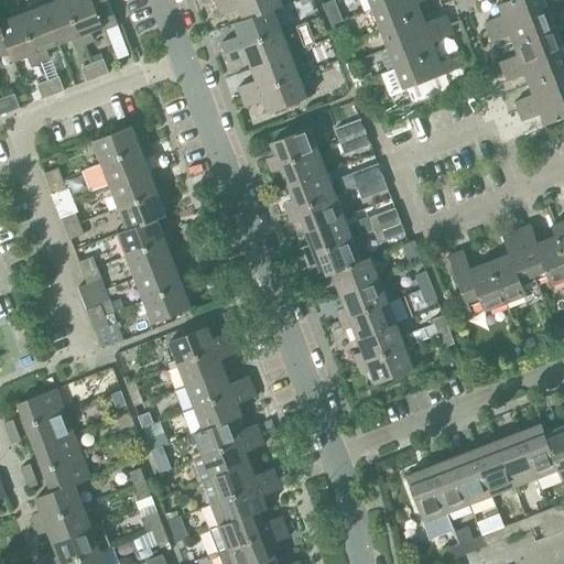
[(68,0),(60,0),(45,6),(60,44),(75,39),(78,49),(86,45),(68,0)]
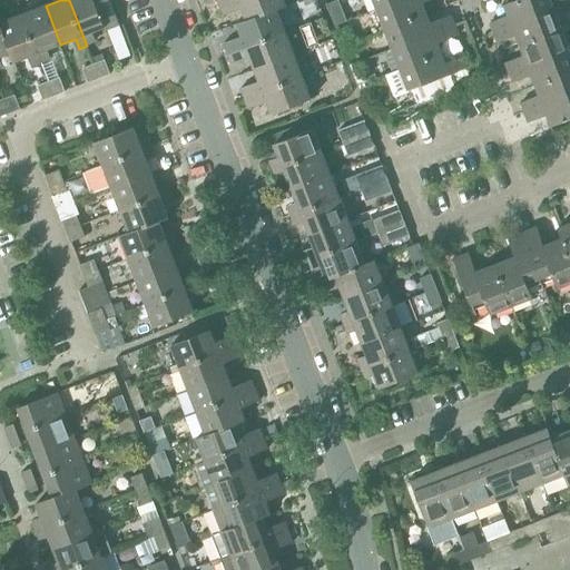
[(69,0),(87,46),(96,42),(92,33),(106,28),(106,27),(119,22),(110,0),(69,0)]
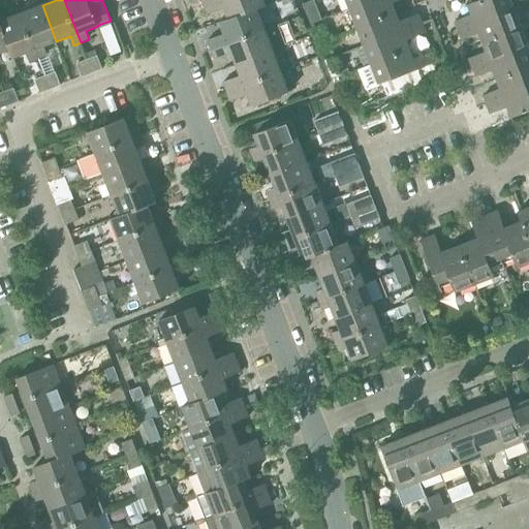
[(219,0),(205,6),(209,14),(225,8),(230,20),(256,9),(267,5),(263,0),(219,0)]
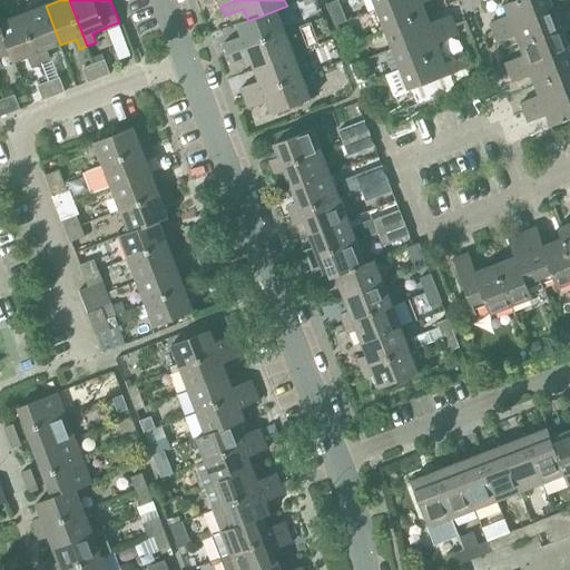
[(373,0),(377,10),(402,0),(373,0)]
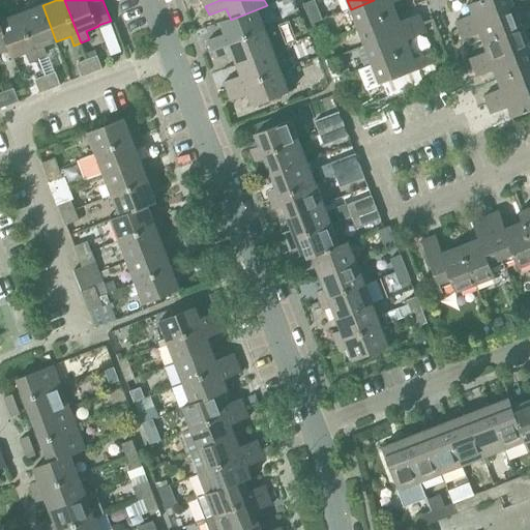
[(358,28),(398,12),(394,3),(402,0),(374,0),(351,9),(358,28)]
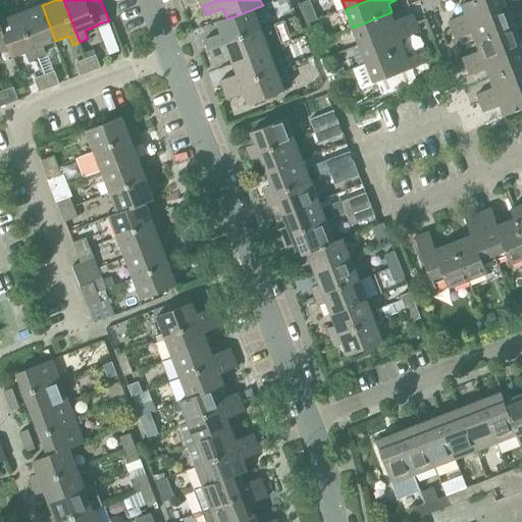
[(453,30),(508,8),(504,0),(473,0),(462,4),(466,14),(449,20),(453,30)]
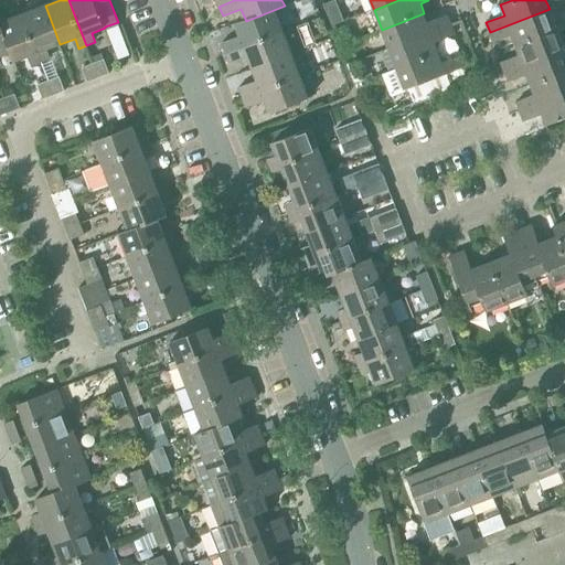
[(45,6),(23,14),(41,62),(42,63),(50,60),(45,50),(60,44),(45,6)]
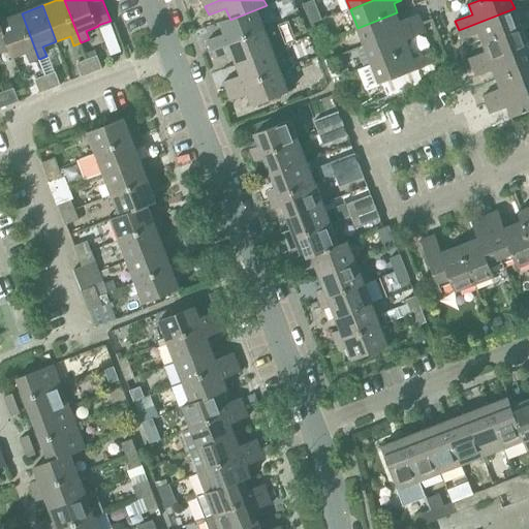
[(483,42),(522,27),(515,8),(459,30),(462,39),(478,33),(483,42)]
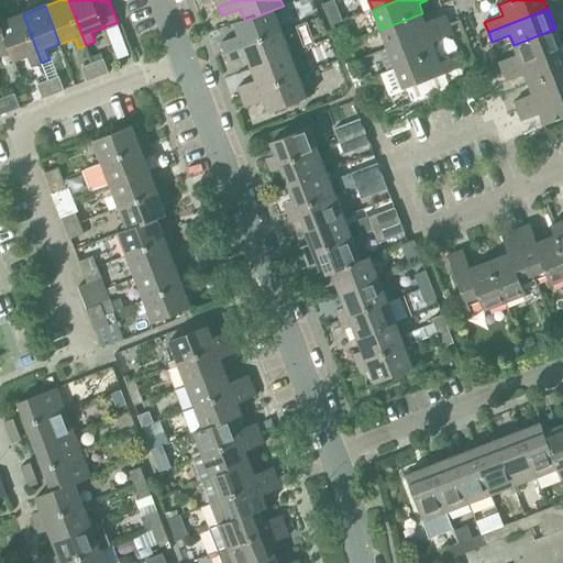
[(239,36),(220,44),(223,54),(287,29),(286,25),(279,29),(273,10),(245,21),(233,25),(239,36)]
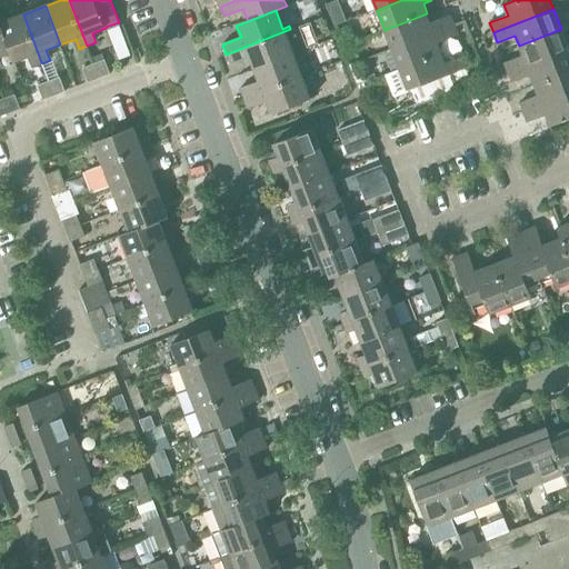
[(347,22),(342,11),(331,16),(335,27),(347,22)]
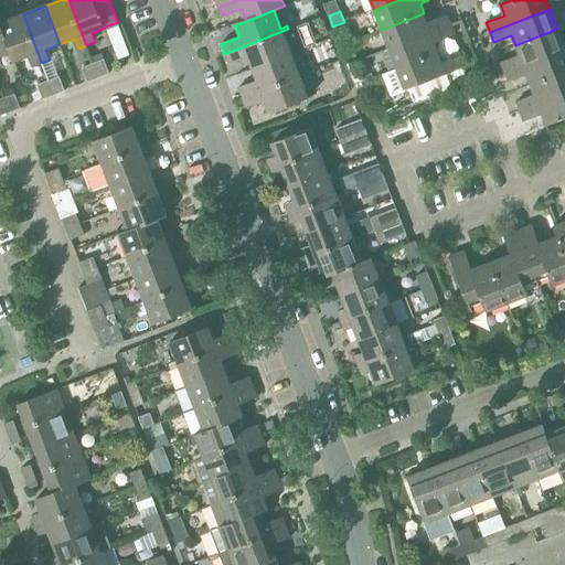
[(391,50),(452,25),(448,16),(428,23),(424,13),(382,30),(391,50)]
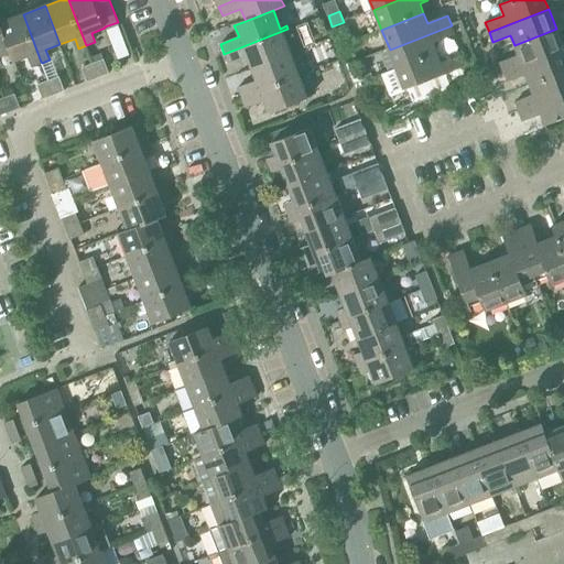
[(1,22),(0,22),(12,52),(15,62),(31,55),(34,65),(42,63),(41,62),(23,14),(1,22)]
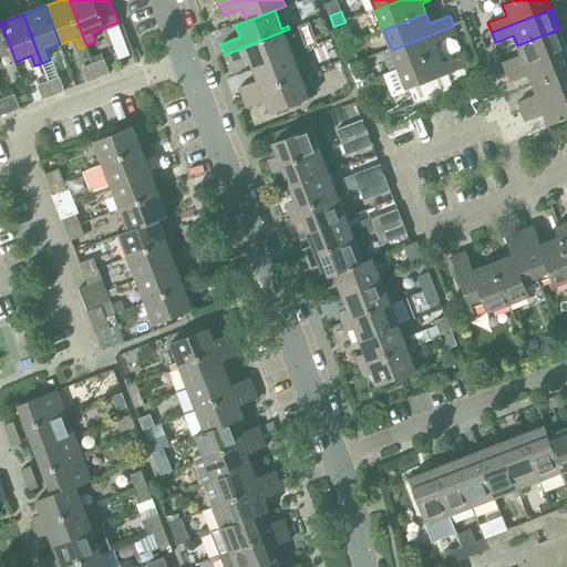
[(311,31),(323,27),(320,18),(308,22),(311,31)]
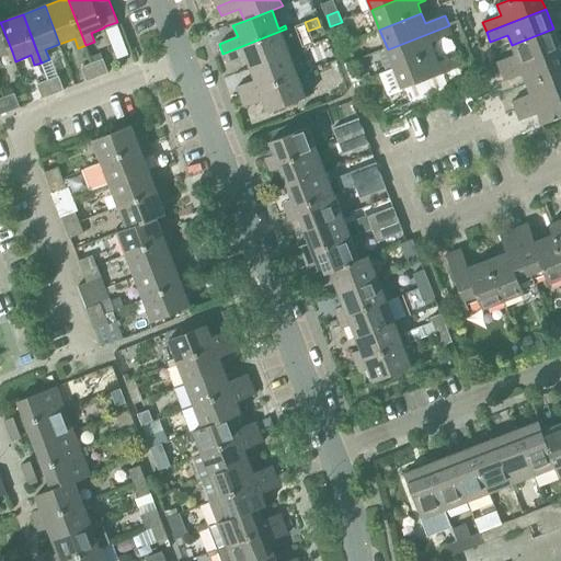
[(0,21),(0,67),(1,67),(0,64),(0,56),(12,52),(0,22),(0,21)]
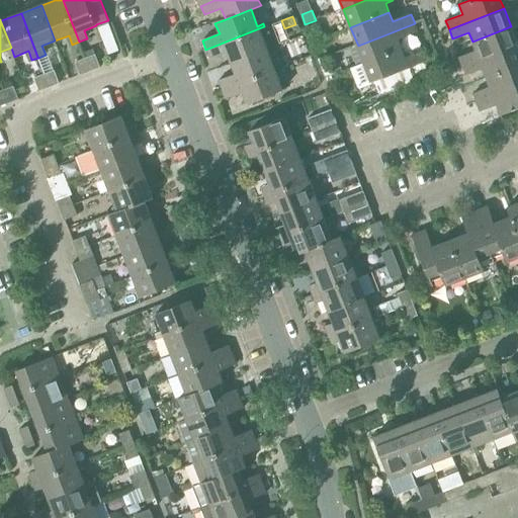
[(365,64),(403,49),(400,39),(418,32),(415,23),(358,46),(365,64)]
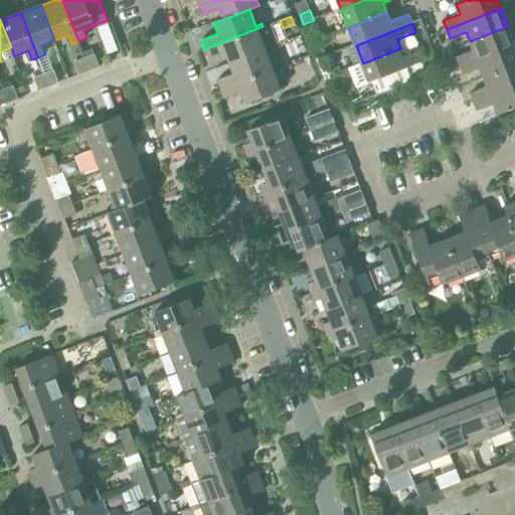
[(263,26),(204,49),(208,58),(225,51),(229,63),(265,49),(259,33),(265,30),(263,26)]
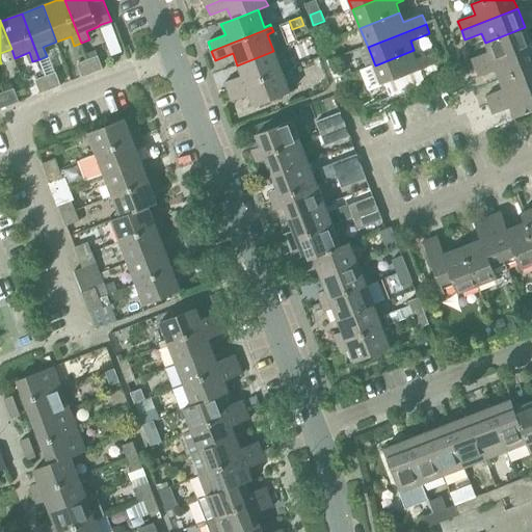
[(475,68),(531,46),(525,27),(485,43),(489,52),(472,59),(475,68)]
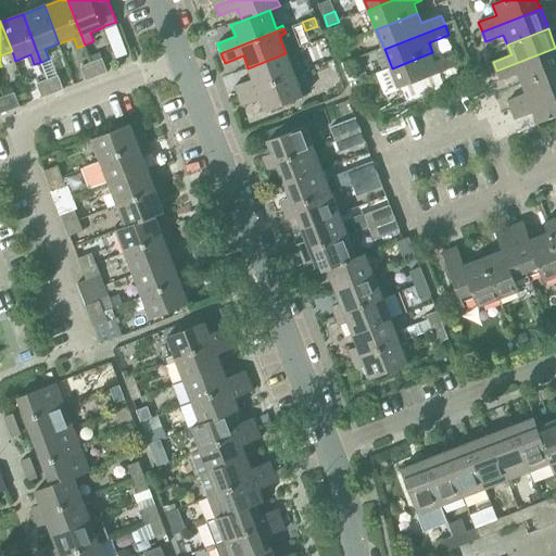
[(522,84),(555,70),(555,48),(496,71),(501,80),(518,74),(522,84)]
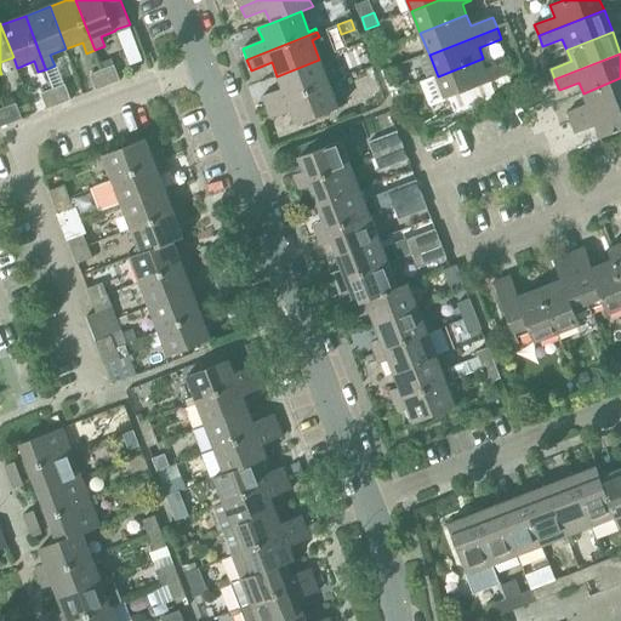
[(483,58),(438,77),(446,98),(514,72),(510,61),(488,69),(483,58)]
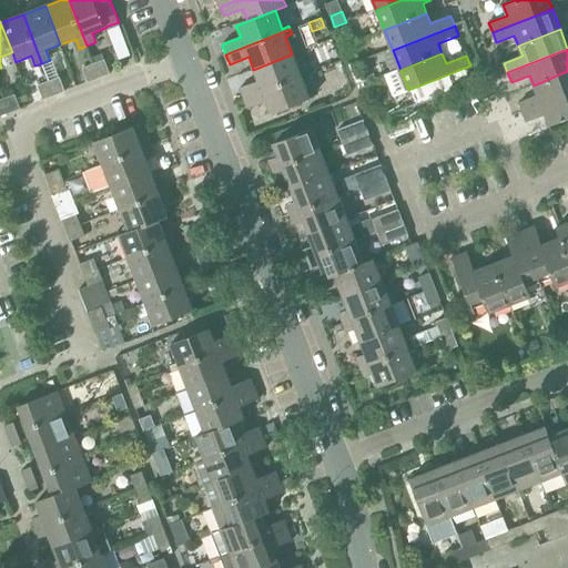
[(257,81),(240,89),(244,99),(307,74),(306,70),(300,73),(292,54),(253,70),(257,81)]
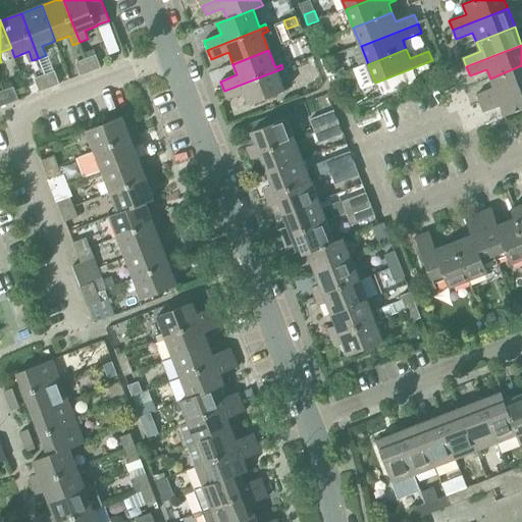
[(87,59),(92,72),(101,68),(96,56),(87,59)]
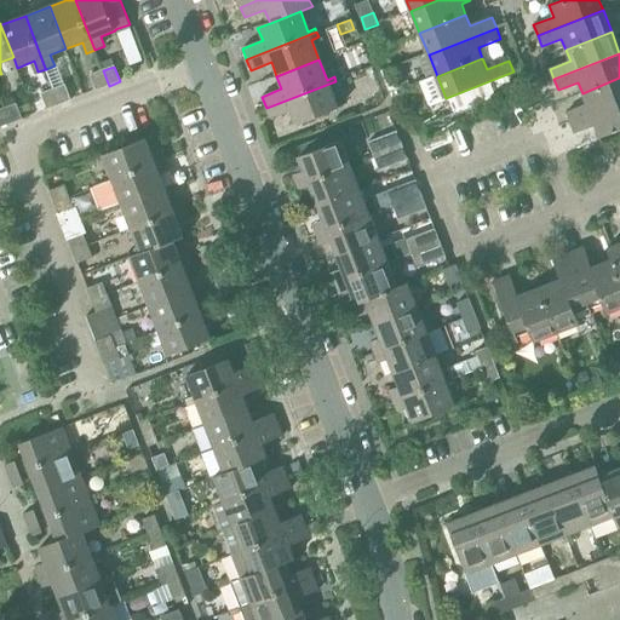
[(97,91),(109,86),(103,70),(91,75),(97,91)]
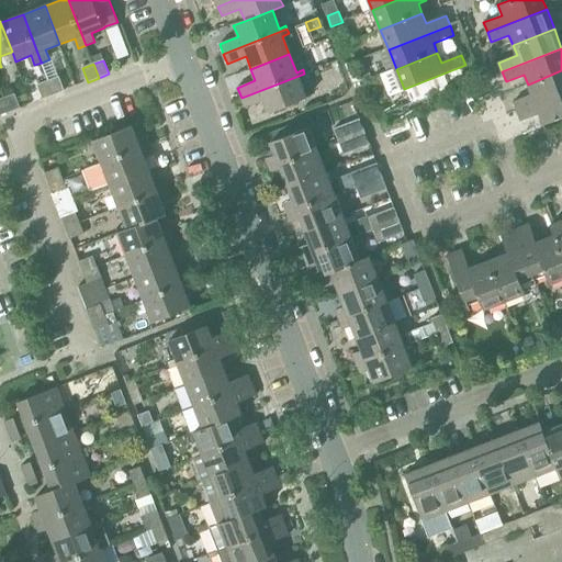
[(517,110),(561,92),(561,70),(528,85),(531,93),(514,101),(517,110)]
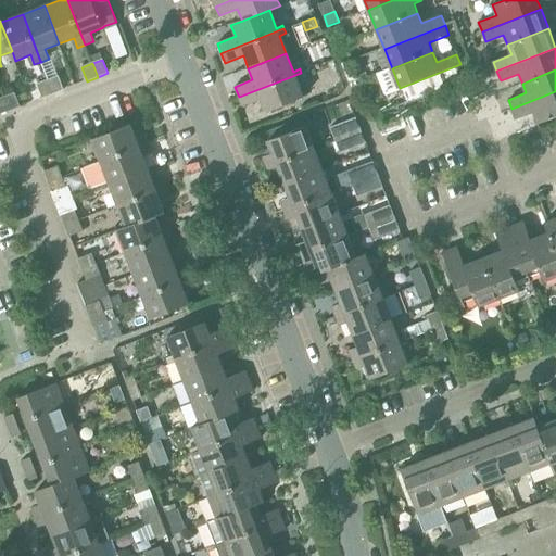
[(301,73),(239,97),(242,106),(261,100),(265,112),(304,97),(297,79),(303,77),(301,73)]
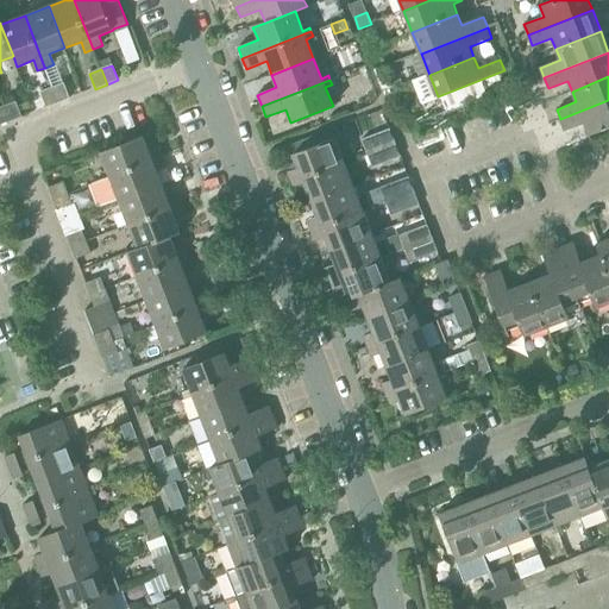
[(52,88),(58,104),(70,99),(64,83),(52,88)]
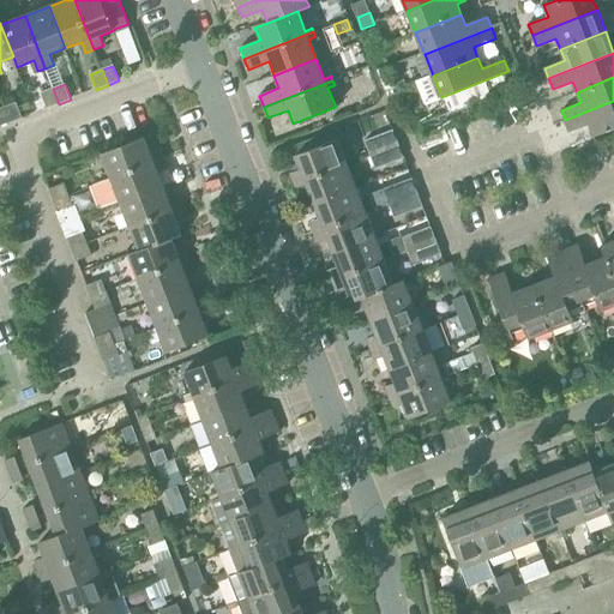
[(47,109),(59,104),(53,89),(41,94),(47,109)]
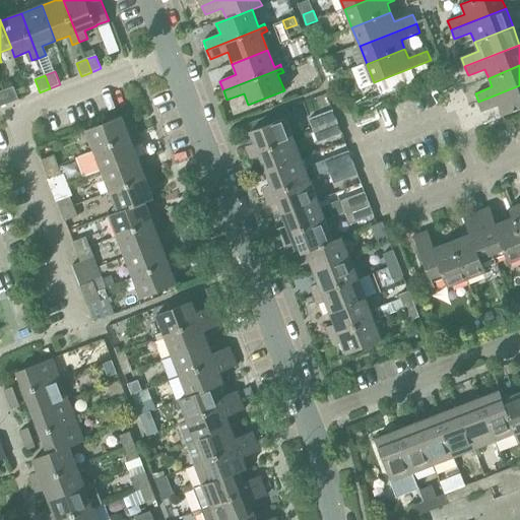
[(519,85),(478,102),(482,112),(499,105),(503,115),(519,108),(519,85)]
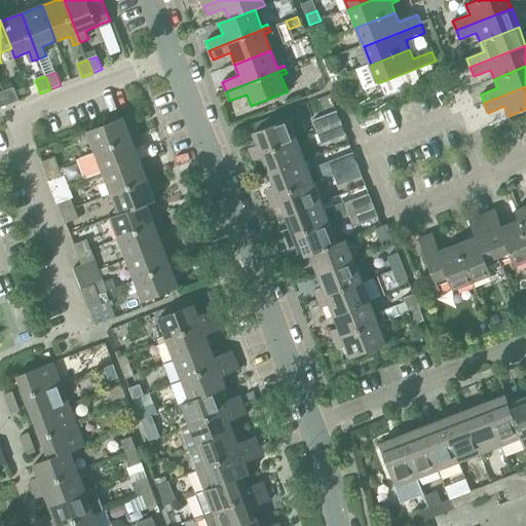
[(4,91),(9,105),(20,102),(14,88),(4,91)]
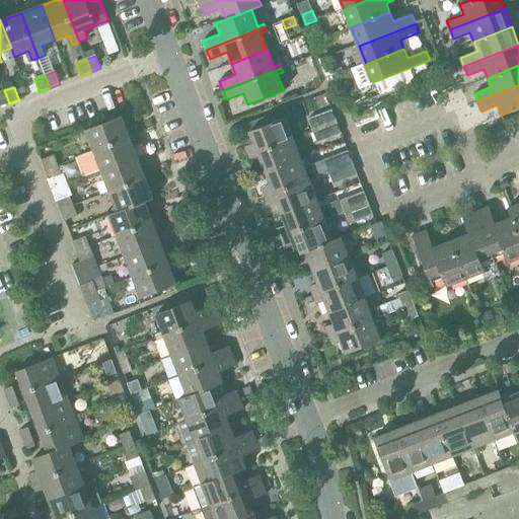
[(0,106),(9,103),(4,90),(0,91),(0,106)]
